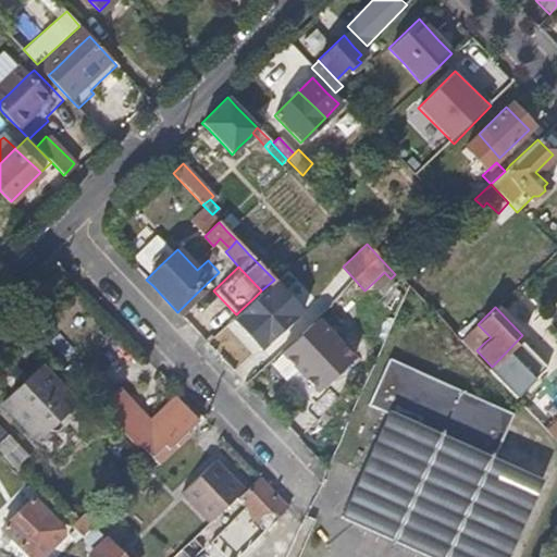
[(478,324),(480,322),(475,318),(465,329),(455,337),(460,343),(462,338),(472,329),(478,324)]
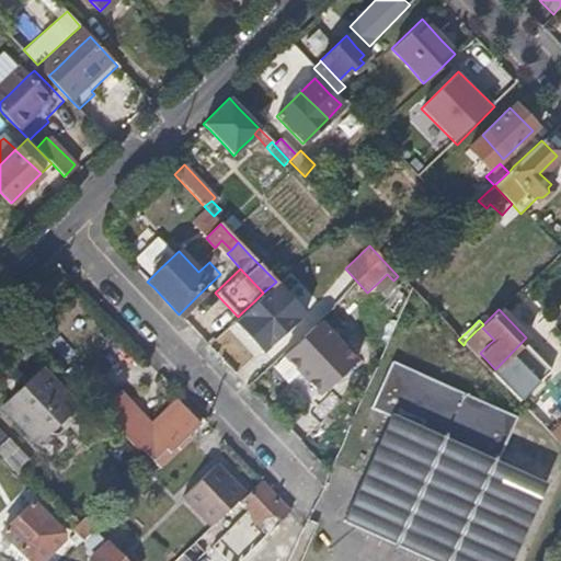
[(333,339),(319,323),(283,356),(318,393),(354,361),(341,347),(333,339)]
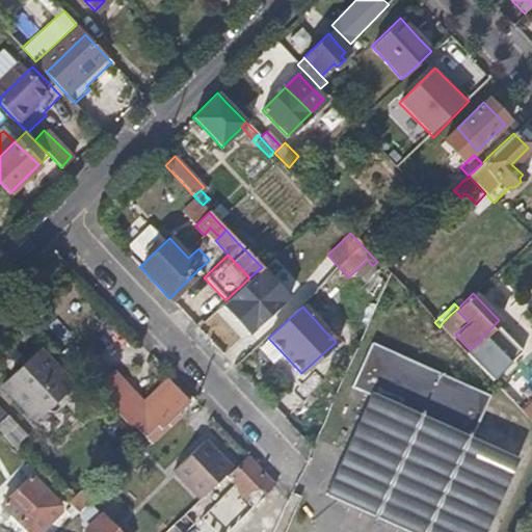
[(469,322),(456,310),(451,314),(460,323),(463,326),(469,322)]
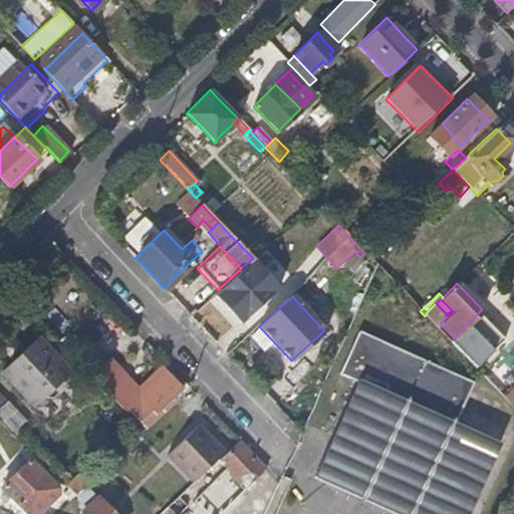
[(433,324),(445,312),(436,303),(427,312),(425,316),(433,324)]
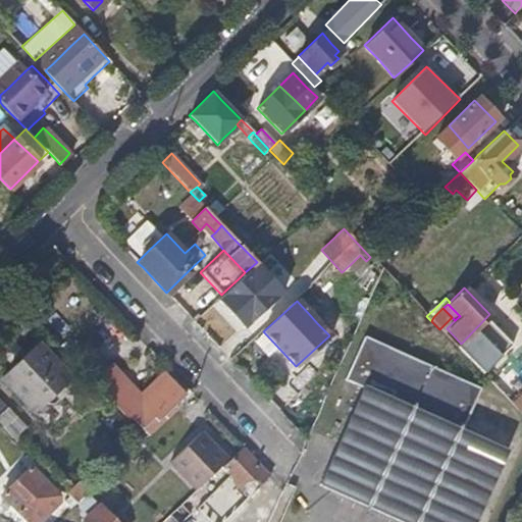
[(321,318),(314,311),(310,315),(317,323),(321,318)]
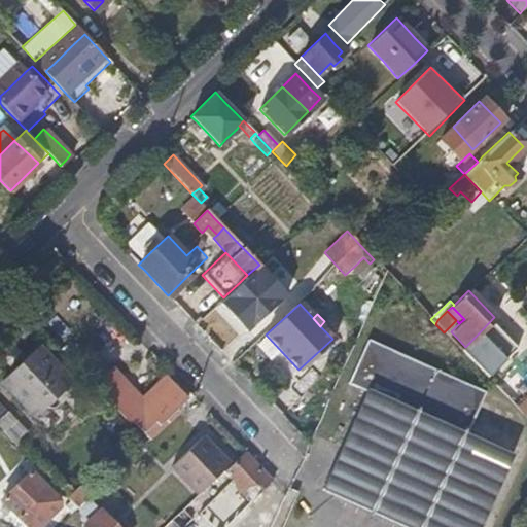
[(493,485),(505,456),(462,436),(469,422),(482,393),(457,382),(418,365),(370,344),(364,342),(348,377),(345,385),(364,393),(348,429),(323,483),(321,490),(350,502),(403,526),(405,526),(475,526),(478,520),(493,485)]
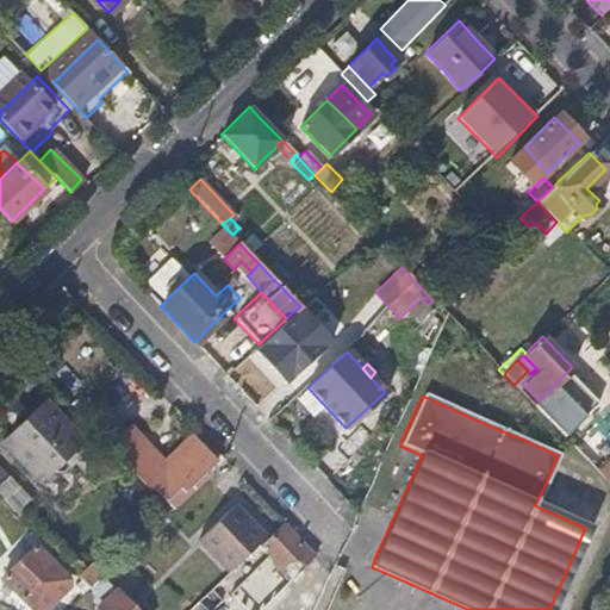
[(66,456),(79,443),(58,421),(42,402),(18,425),(0,441),(0,448),(10,459),(33,485),(47,474),(66,456)]
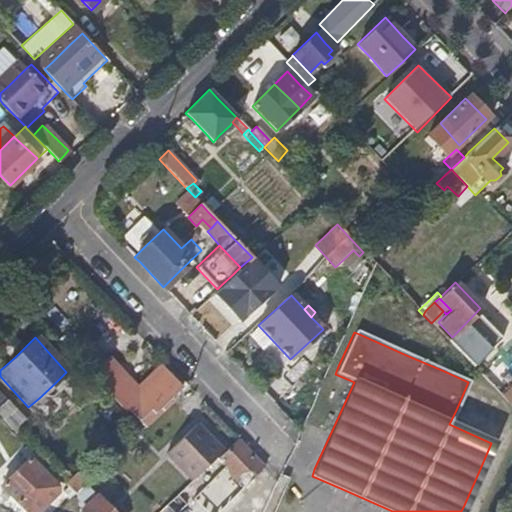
[(106,361),(112,355),(95,339),(75,358),(91,375),(106,361)]
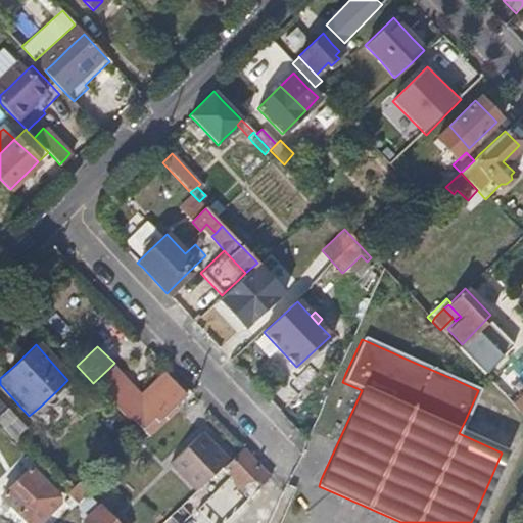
[(125,374),(114,363),(108,369),(120,379),(125,374)]
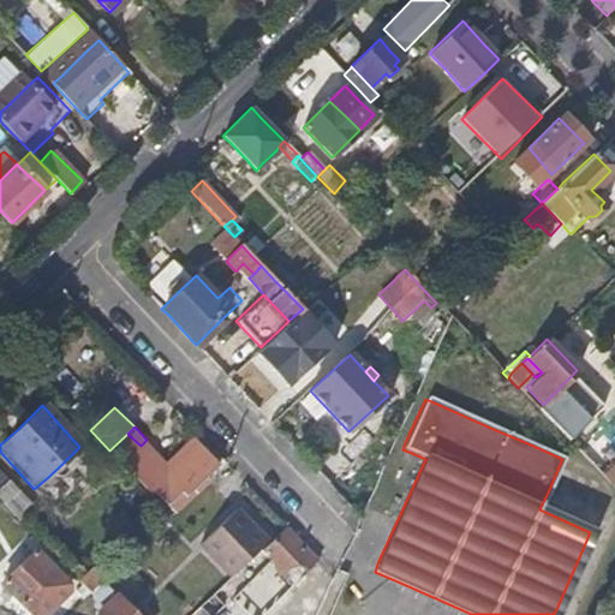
[(196,491),(206,482),(202,478),(214,465),(207,458),(197,447),(178,465),(168,475),(165,470),(169,464),(156,451),(147,440),(141,446),(127,434),(109,451),(111,452),(142,485),(169,517),(196,491)]
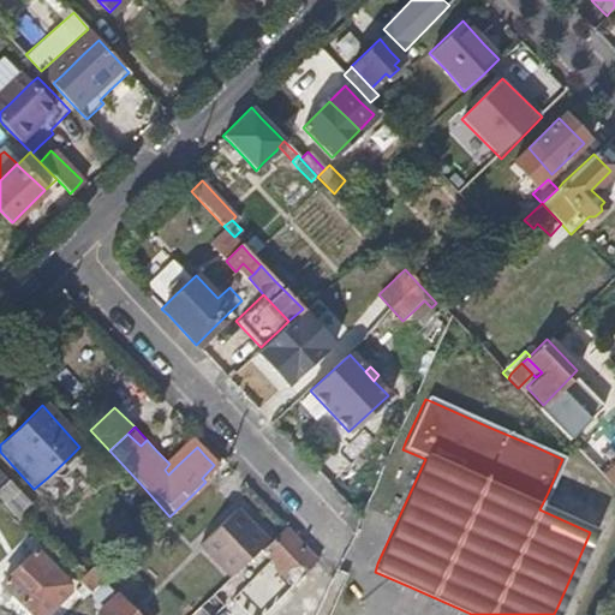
[(614,460),(614,440),(601,454),(590,464),(599,475),(614,460)]
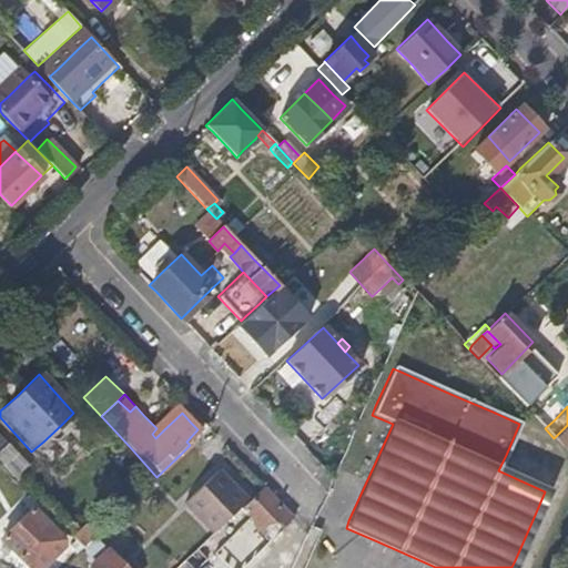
[(164,429),(182,413),(178,409),(156,428),(152,434),(155,438),(164,429)]
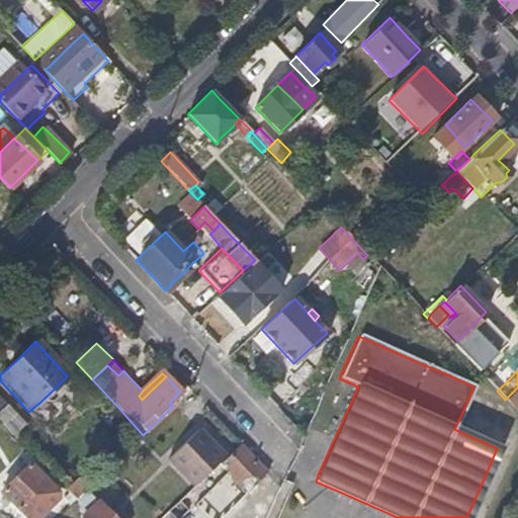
[(515,410),(517,406),(517,387),(505,400),(506,401),(515,410)]
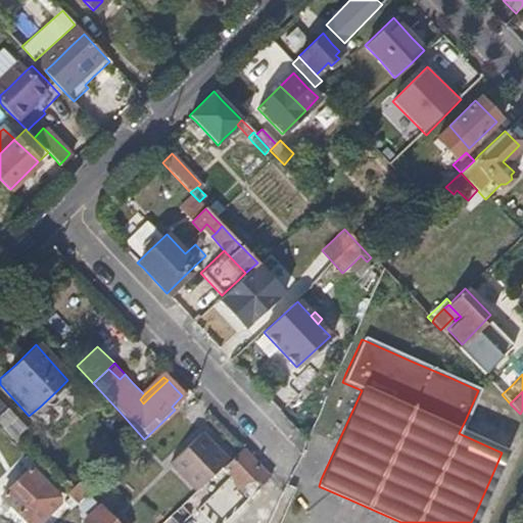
[(28,432),(5,409),(0,414),(0,425),(14,440),(17,443),(28,432)]
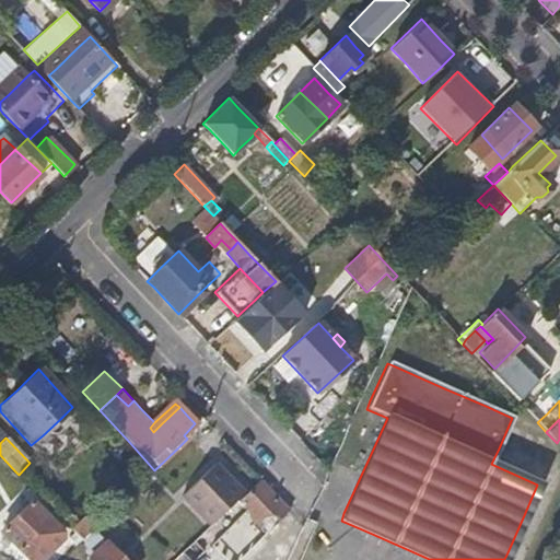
[(242,493),(214,464),(196,481),(181,497),(186,502),(208,526),(214,518),(219,514),(235,500),(242,493)]
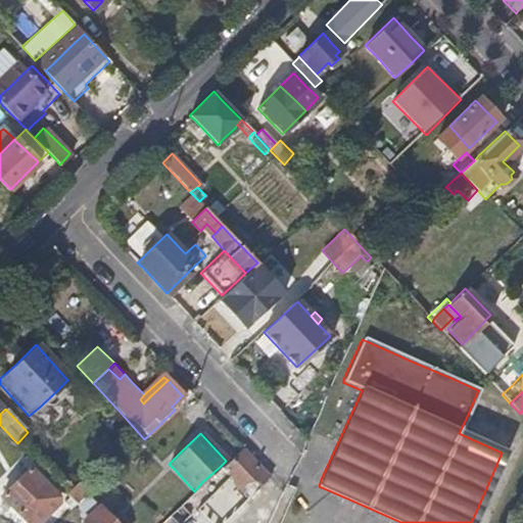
[(270,477),(263,470),(242,448),(228,463),(222,469),(225,471),(232,478),(250,496),(256,489),(270,477)]
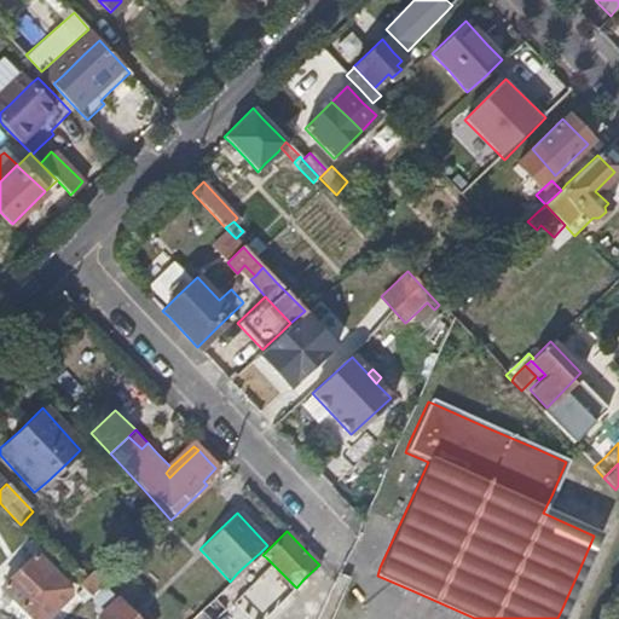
[(256,578),(265,570),(259,565),(266,557),(262,555),(260,553),(242,568),(237,573),(249,585),(256,578)]
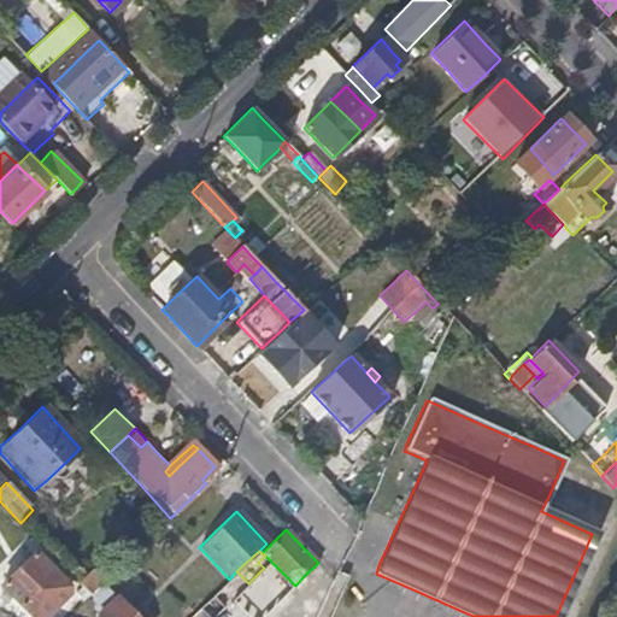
[(66,594),(66,585),(52,570),(43,562),(33,552),(13,571),(1,583),(35,616),(43,616),(54,605),(66,594)]
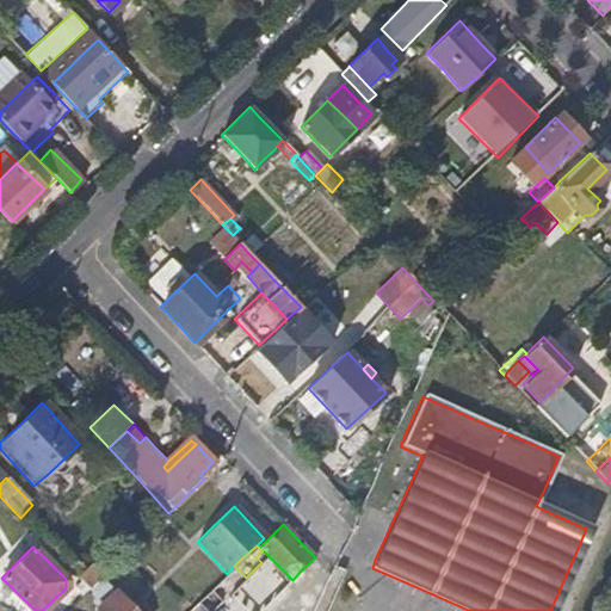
[(103,576),(92,565),(79,578),(86,585),(90,588),(103,576)]
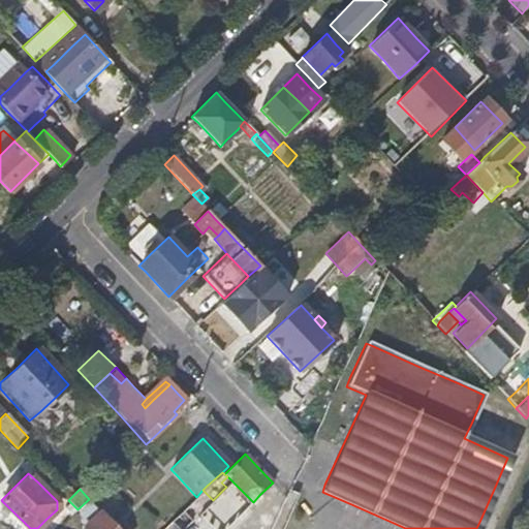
[(198,512),(211,501),(213,500),(203,490),(196,497),(189,503),(182,510),(191,520),(198,512)]
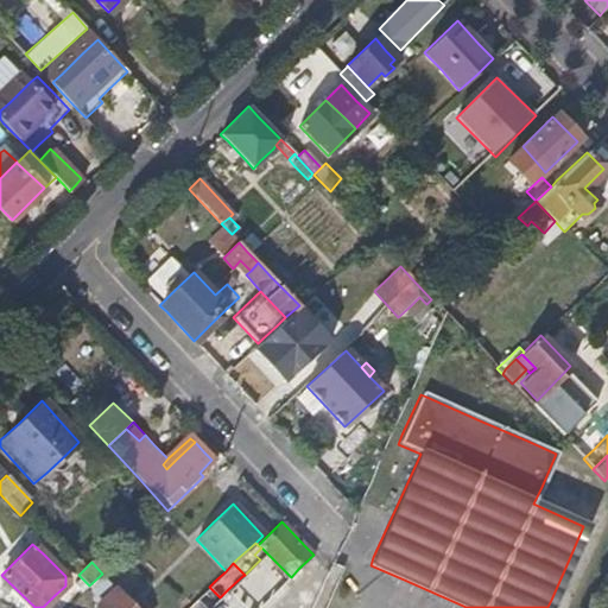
[(134,607),(132,605),(108,581),(102,574),(89,586),(88,587),(92,590),(101,600),(96,603),(101,607),(134,607)]
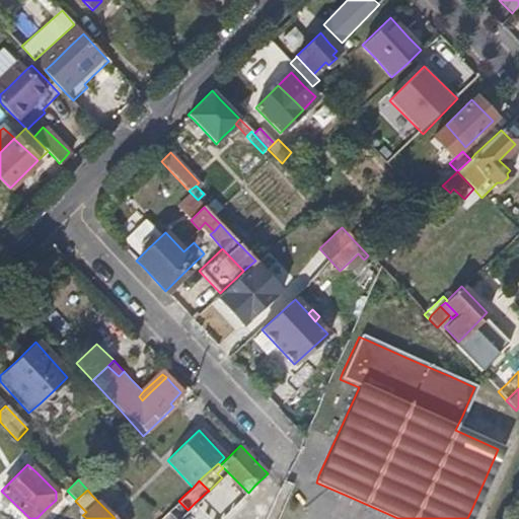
[(174,518),(177,518),(186,512),(188,510),(178,501),(166,512),(174,518)]
